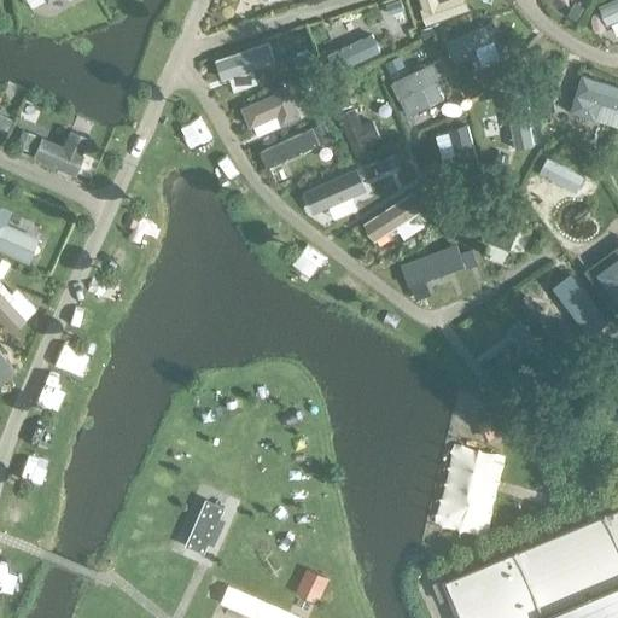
[(398,0),(385,5),(389,15),(403,11),(398,0)]
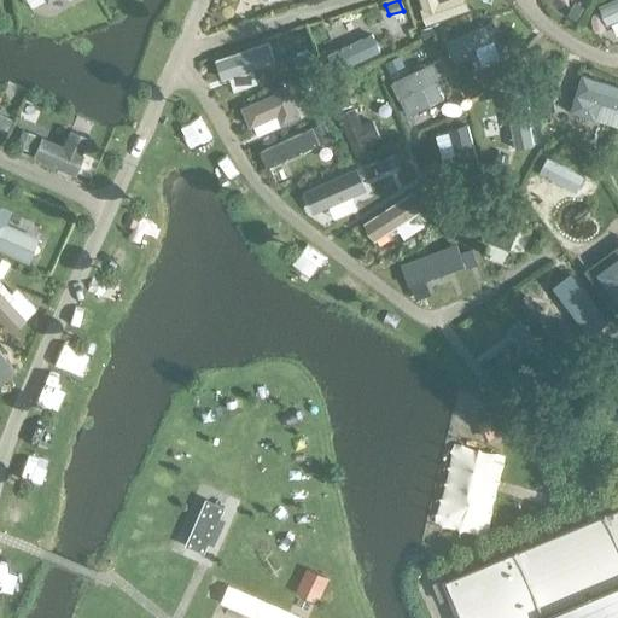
[(438,0),(420,0),(429,23),(470,9),(466,0),(441,0),(439,0),(438,0)]
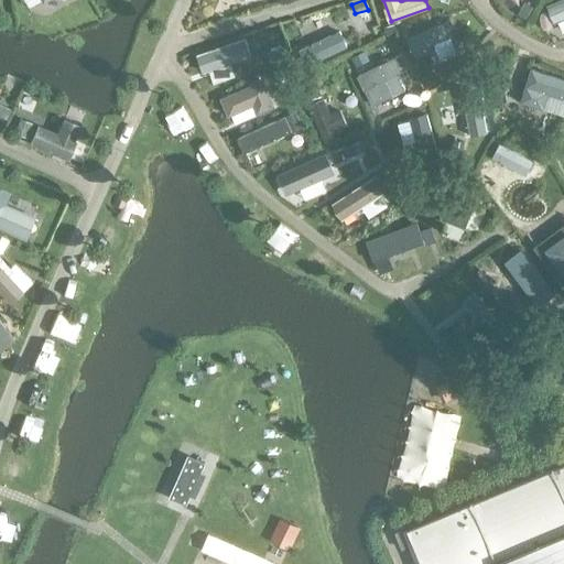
[(563,0),(560,0),(549,4),(556,22),(563,18),(563,0)]
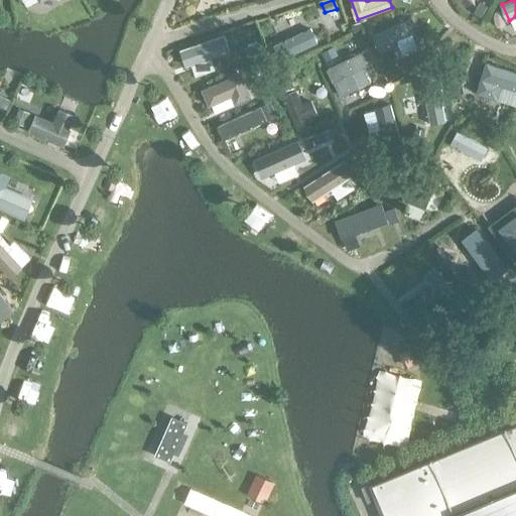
[(481,1),(475,11),(481,15),(487,4),(481,1)]
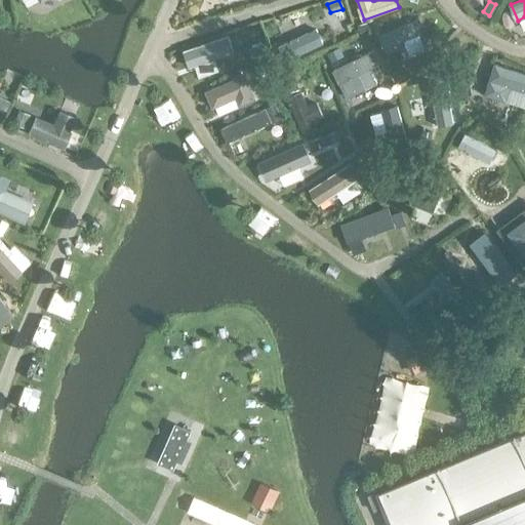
[(413,18),(375,33),(380,47),(418,33),(413,18)]
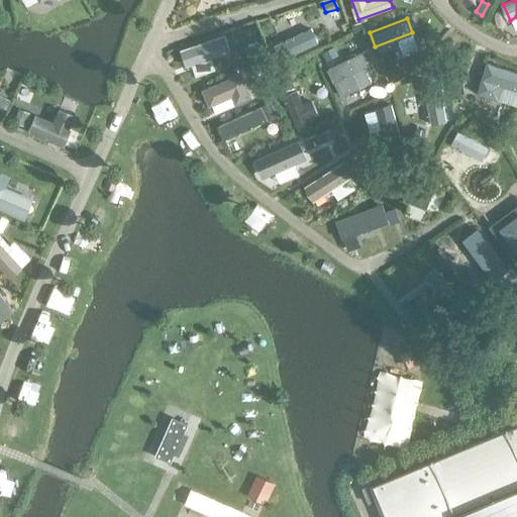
[(360,22),(352,25),(355,32),(363,28),(360,22)]
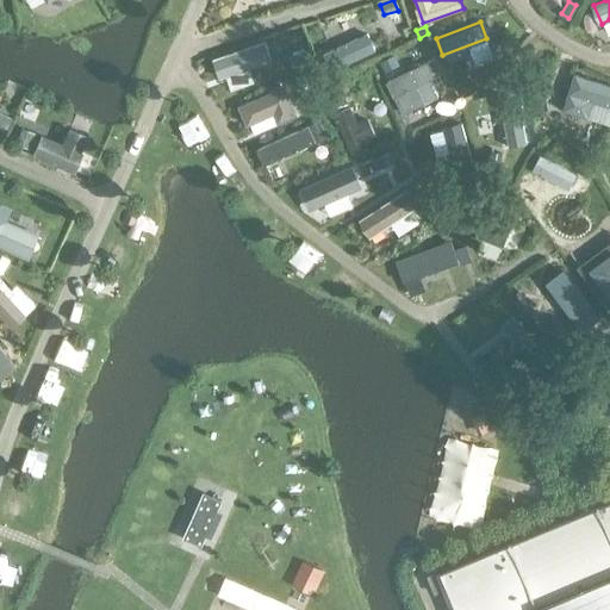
[(323,51),(330,67),(377,47),(369,31),(323,51)]
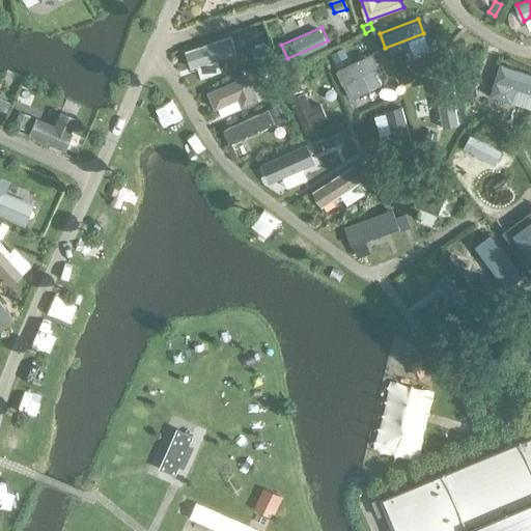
[(232,34),(185,49),(191,68),(197,66),(201,78),(222,72),(218,58),(239,52),(232,34)]
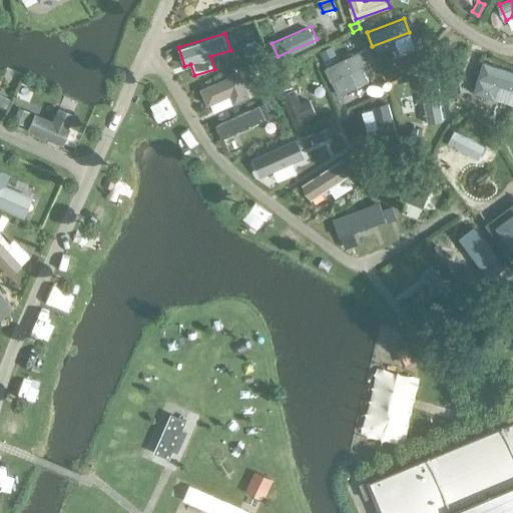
[(255,42),(245,45),(250,59),(260,56),(255,42)]
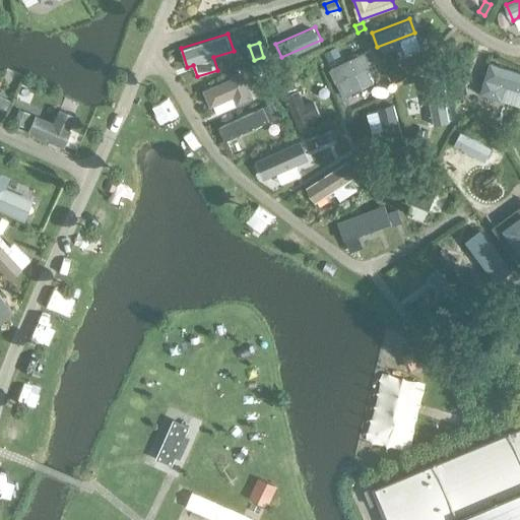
[(336,48),(324,54),(328,62),(340,56),(336,48)]
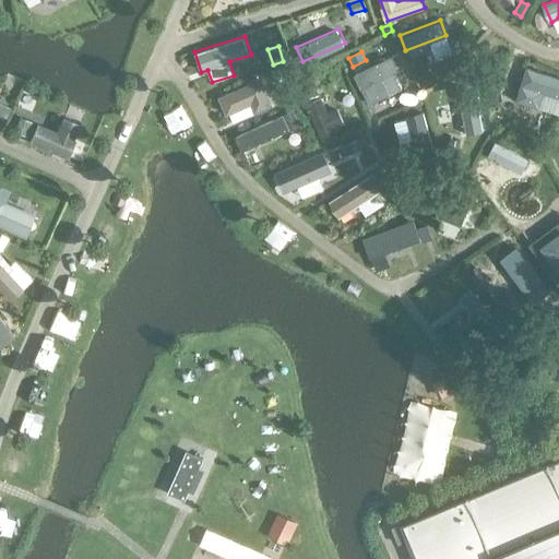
[(425,55),(417,58),(423,70),(430,67),(425,55)]
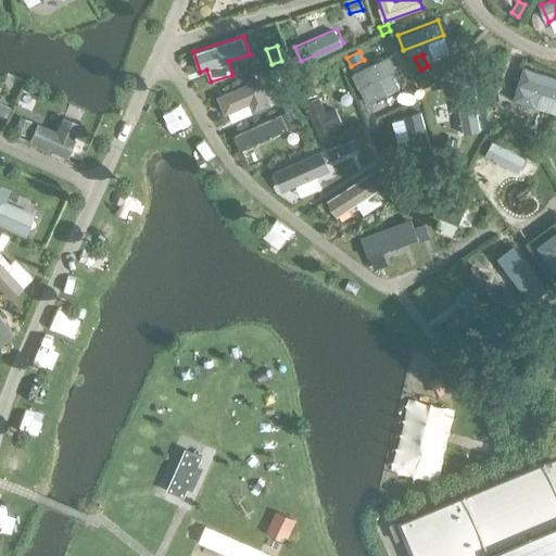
[(393,55),(354,75),(368,104),(400,89),(392,74),(400,70),(393,55)]
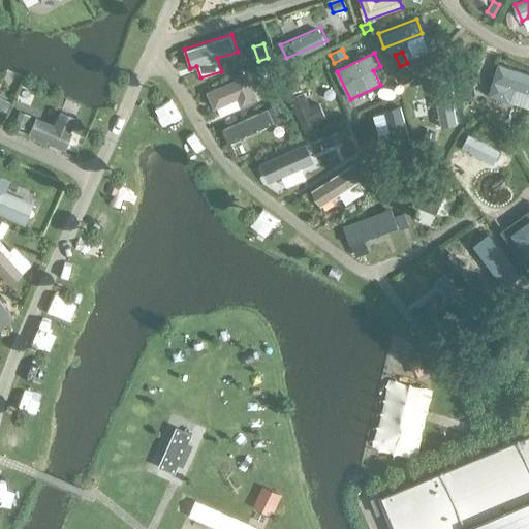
[(528,73),(499,65),(490,95),(509,101),(515,87),(528,91),(528,73)]
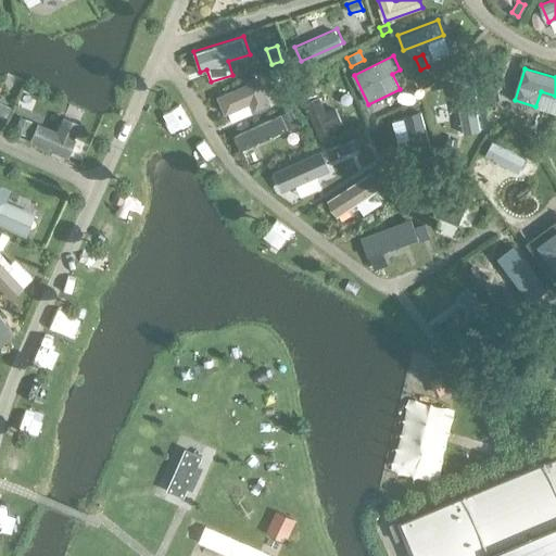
[(275,75),(265,79),(270,92),(280,89),(275,75)]
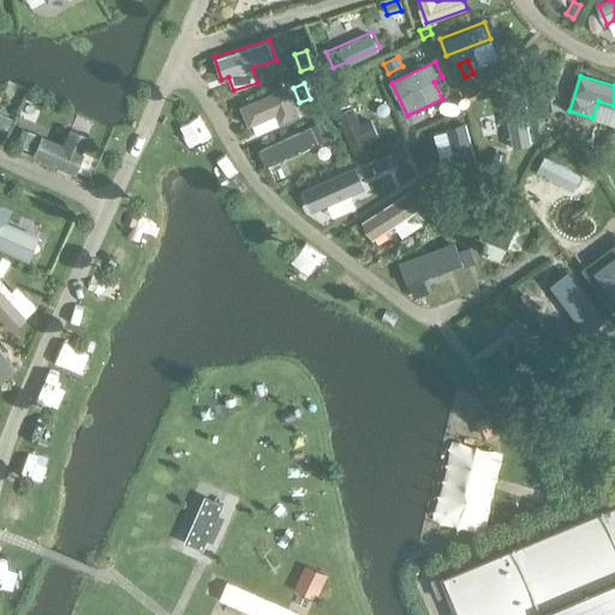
[(287,89),(243,108),(243,109),(250,125),(276,113),(281,124),(296,117),(298,115),(287,89)]
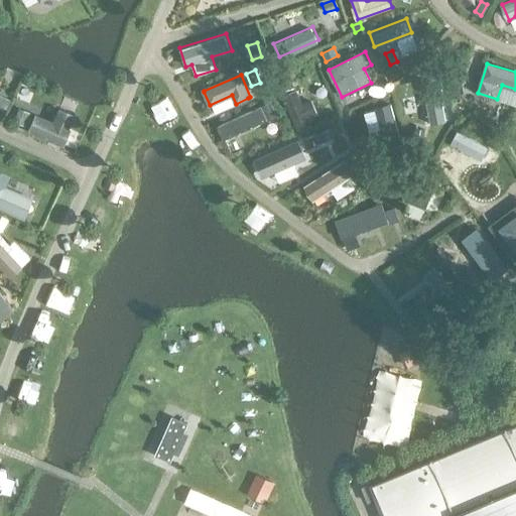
[(295,91),(284,95),(288,104),(298,129),(309,125),(306,118),(316,113),(311,102),(301,106),(295,91)]
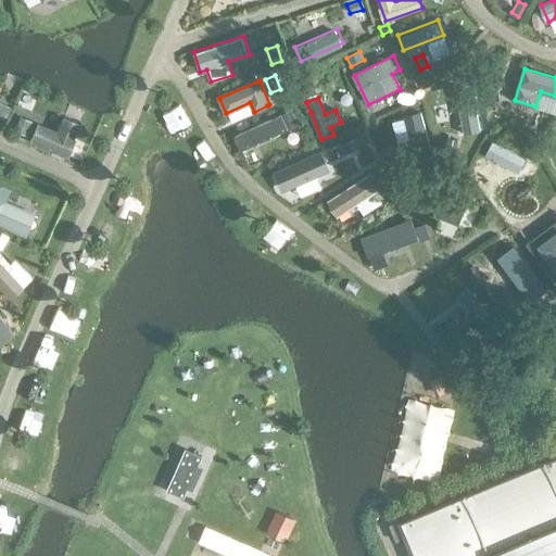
[(293,111),(283,115),(290,130),(301,126),(293,111)]
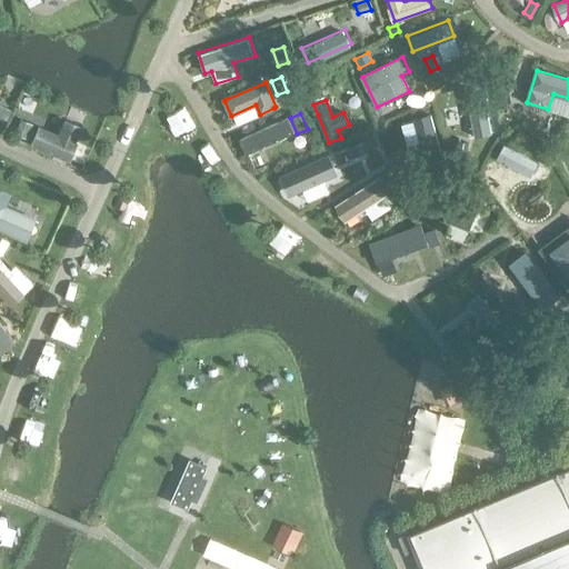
[(383,125),(393,156),(407,151),(403,140),(417,136),(410,117),(383,125)]
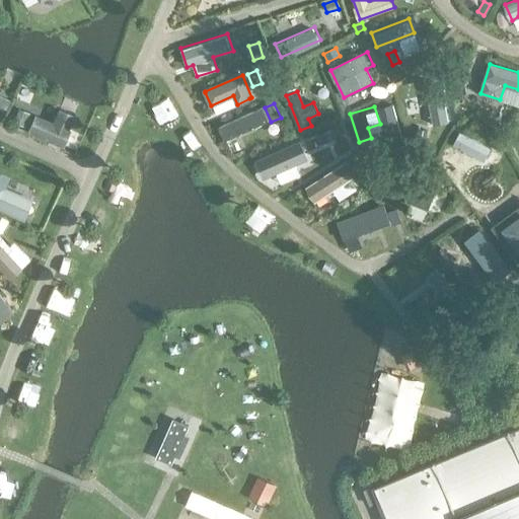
[(34,113),(26,131),(64,147),(71,130),(69,129),(74,116),(58,107),(52,120),(34,113)]
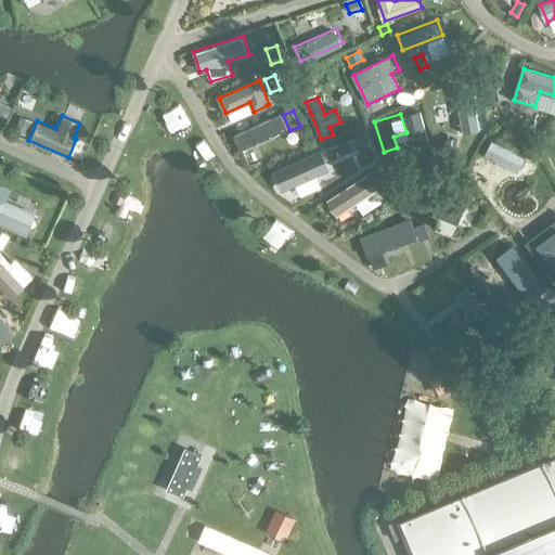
[(22,118),(16,131),(28,137),(34,124),(22,118)]
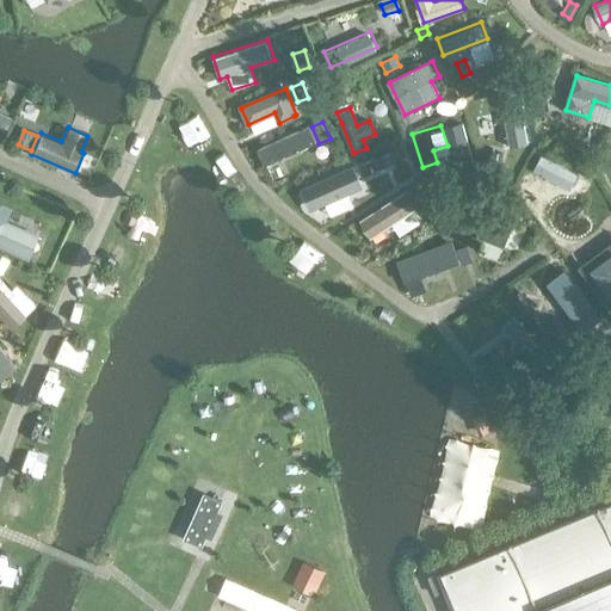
[(390,152),(371,159),(375,170),(394,161),(390,152)]
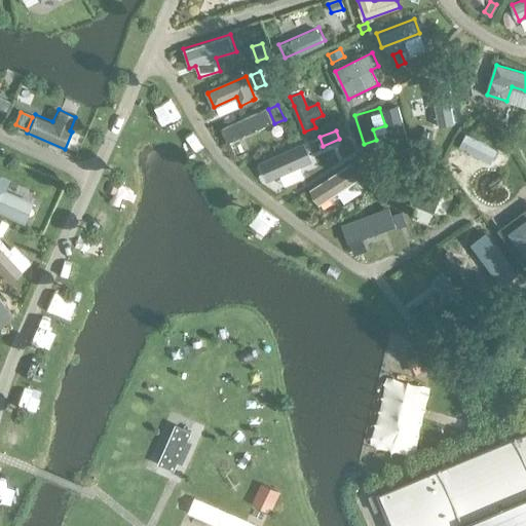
[(424,133),(422,140),(433,141),(434,134),(424,133)]
